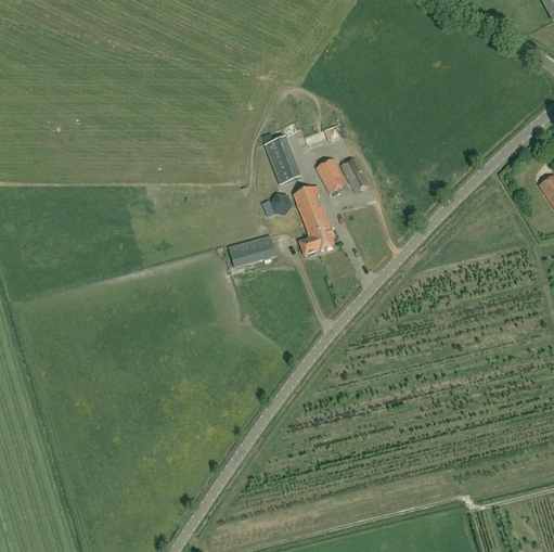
[(542,0),(553,21),(553,20),(553,0),(542,0)]
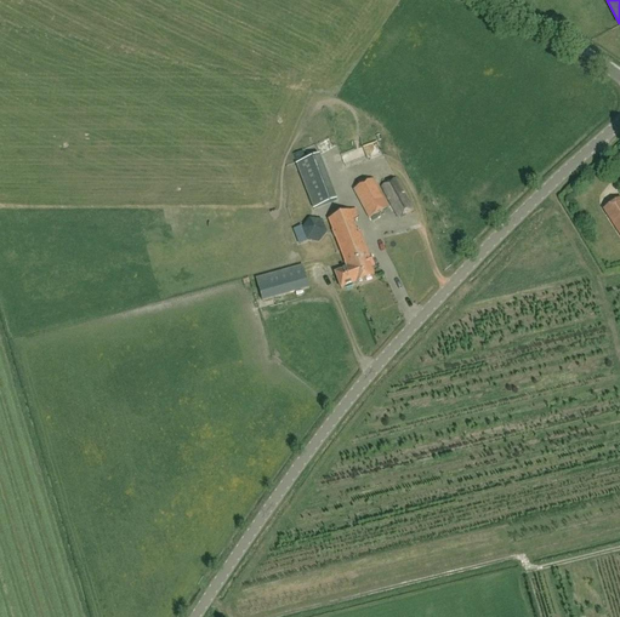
[(320,150),(336,148),(335,138),(319,140),(320,150)]
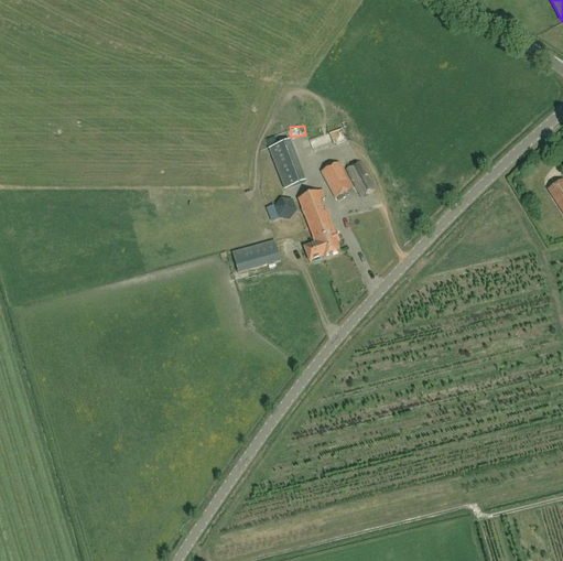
[(340,141),(348,139),(344,126),(337,128),(340,141)]
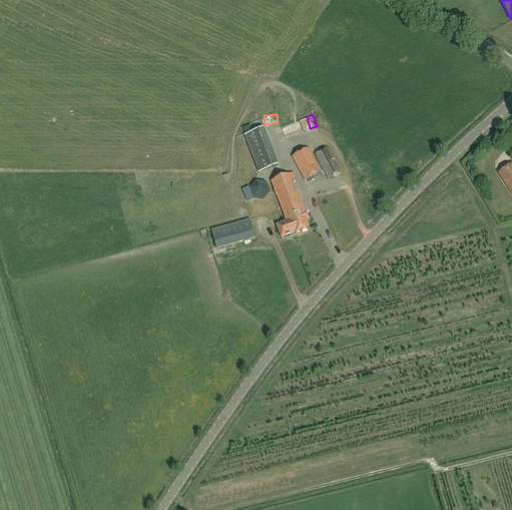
[(303,118),(286,123),(288,132),(305,128),(303,118)]
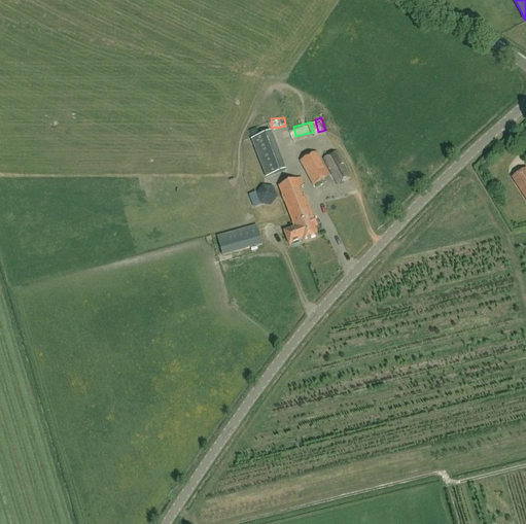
[(251,136),(266,175),(284,167),(270,129),(251,136)]
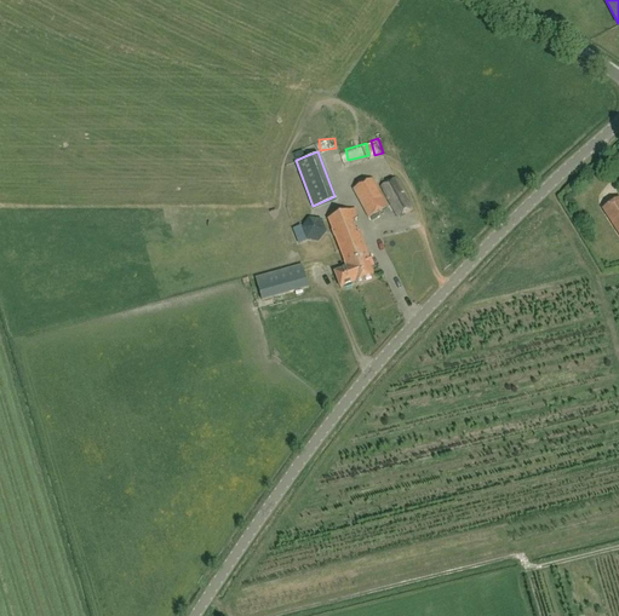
[(412,207),(394,176),(379,183),(396,216),(412,207)]
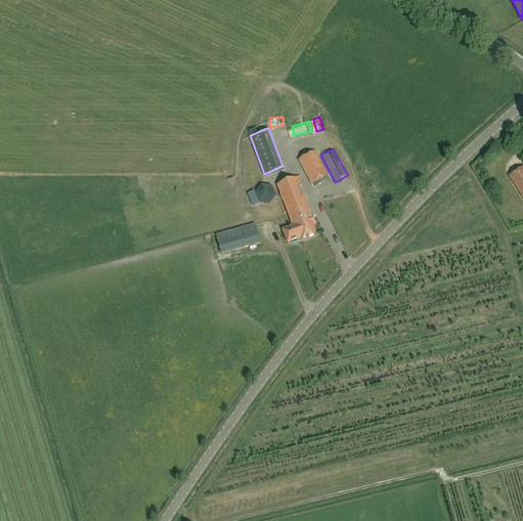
[(313,149),(298,158),(310,182),(327,173),(313,149)]
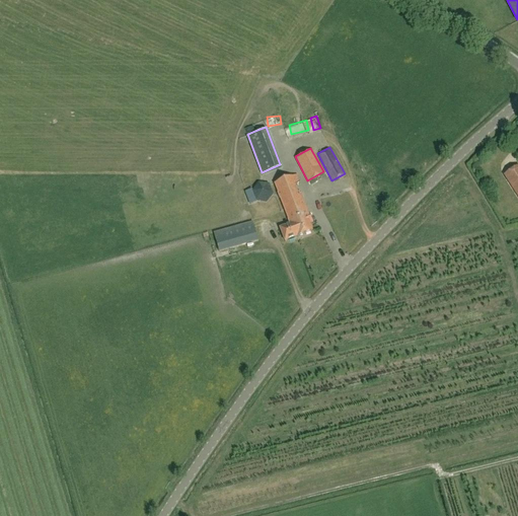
[(517,197),(517,163),(502,172),(517,197)]
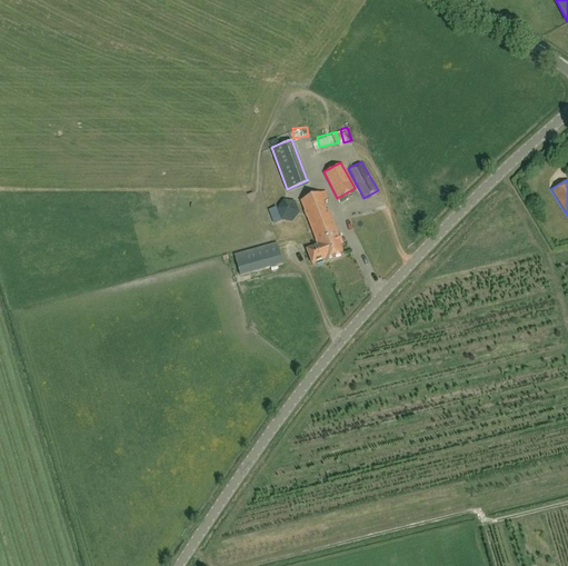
[(325,189),(300,198),(317,241),(319,240),(319,242),(306,248),(311,262),(314,261),(317,262),(321,260),(322,258),(325,257),(326,257),(341,250),(336,235),(337,234),(328,209),(325,208),(322,202),(328,197),(325,189)]
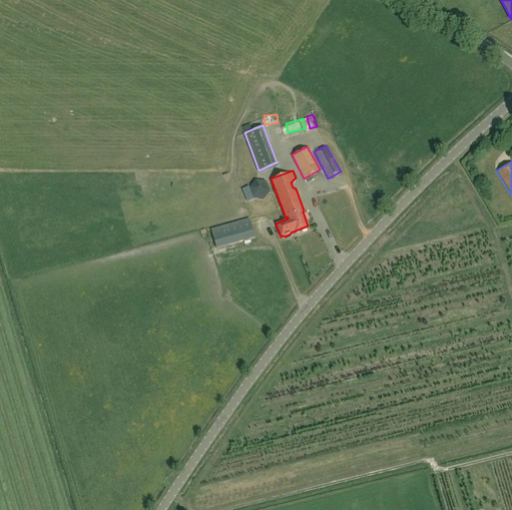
[(251,184),(242,187),(246,199),(254,196),(263,197),(269,189),(265,180),(254,179),(251,184)]
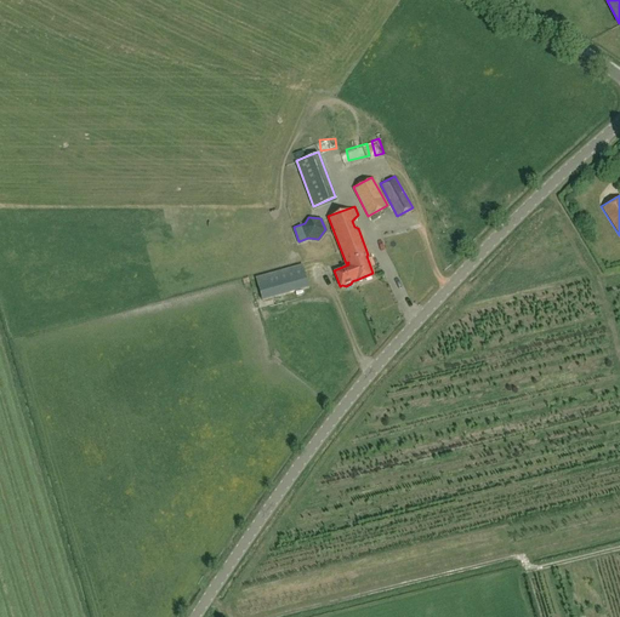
[(301,263),(255,276),(261,297),(307,284),(301,263)]
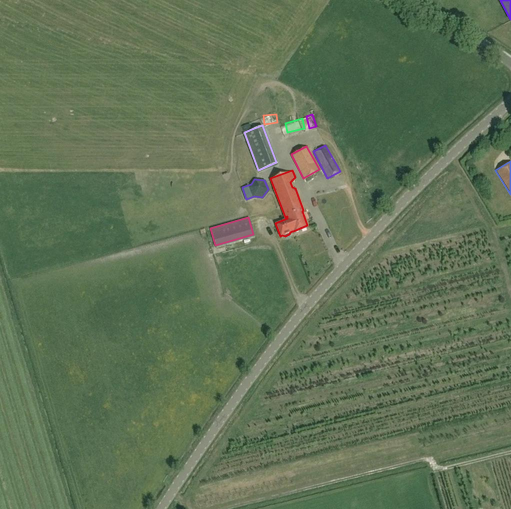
All buildings are outlined.
